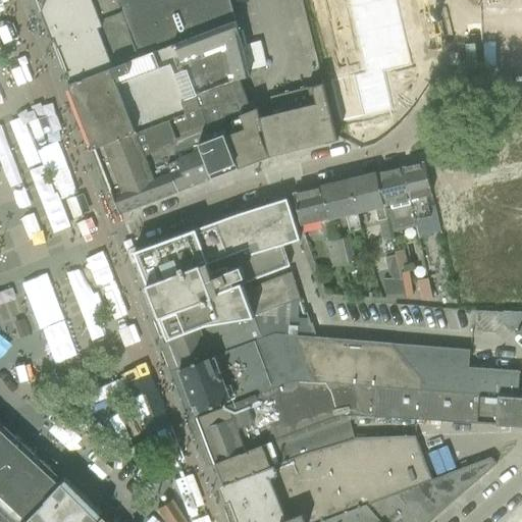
[(74,68),(66,71),(68,76),(68,82),(69,84),(235,19),(229,0),(47,0),(53,14),(74,68)]
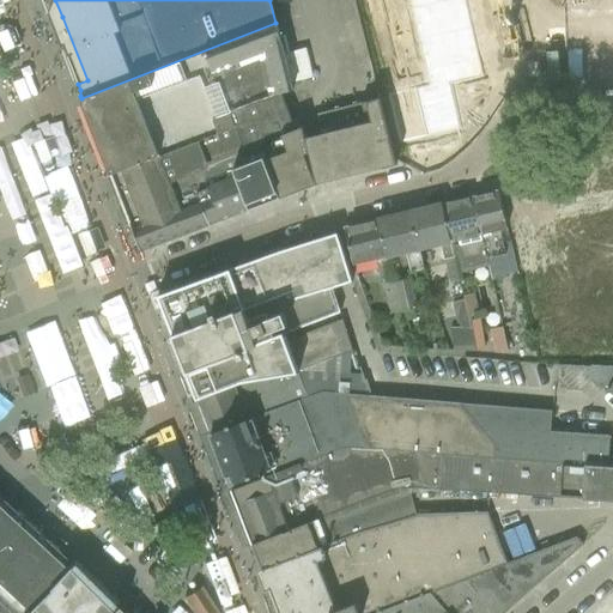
[(408,0),(429,86),(414,89),(390,95),(387,96),(398,145),(401,144),(425,138),(460,131),(450,85),(483,78),(463,0),(408,0)]
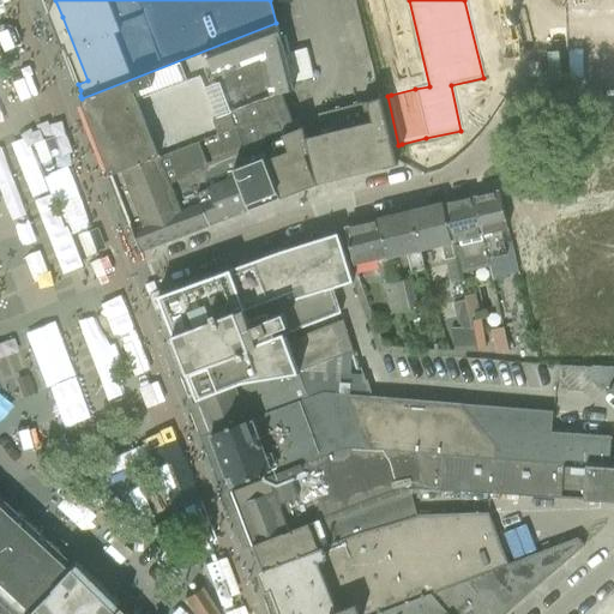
[(582,0),(534,0),(539,18),(584,8),(582,0)]
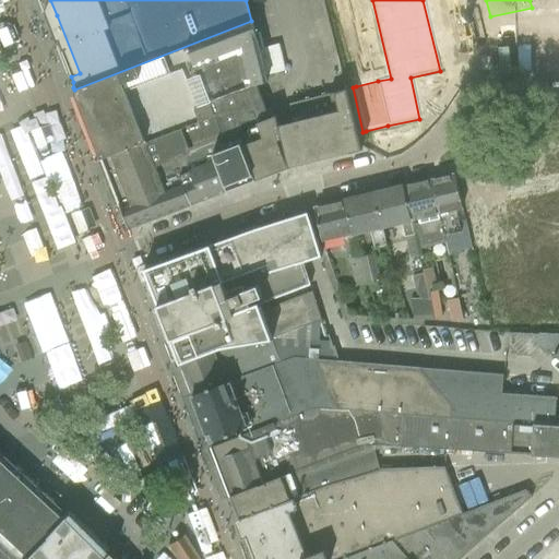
[(74,90),(102,159),(261,97),(257,85),(268,81),(253,22),(252,22),(251,21),(74,90)]
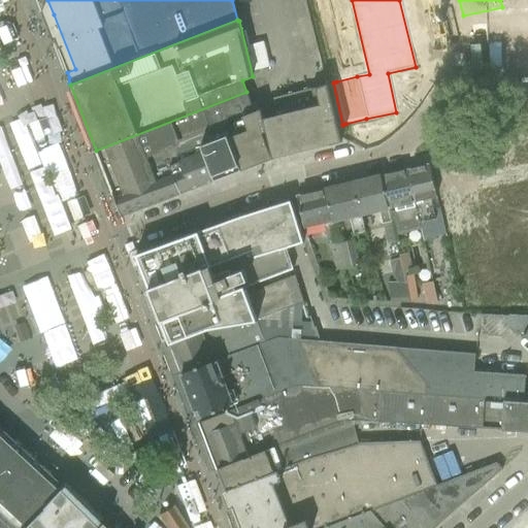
[(527,58),(526,23),(505,25),(508,65),(527,63),(527,58)]
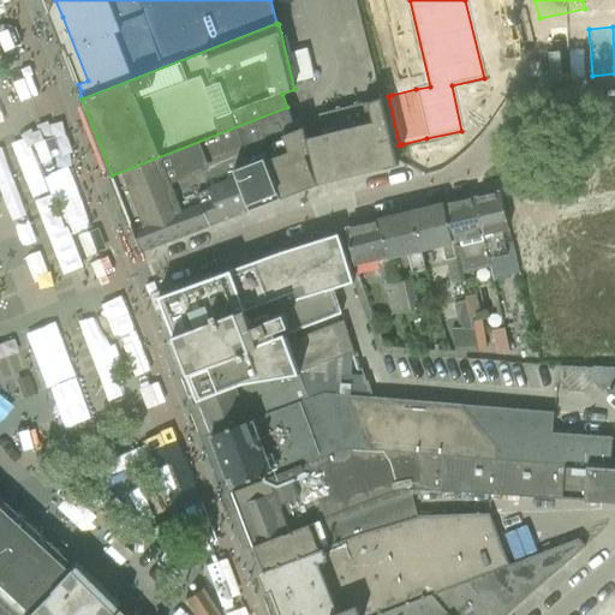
[(318,114),(323,132),(314,135),(308,136),(320,183),(324,181),(384,166),(384,167),(398,165),(381,99),(318,114)]
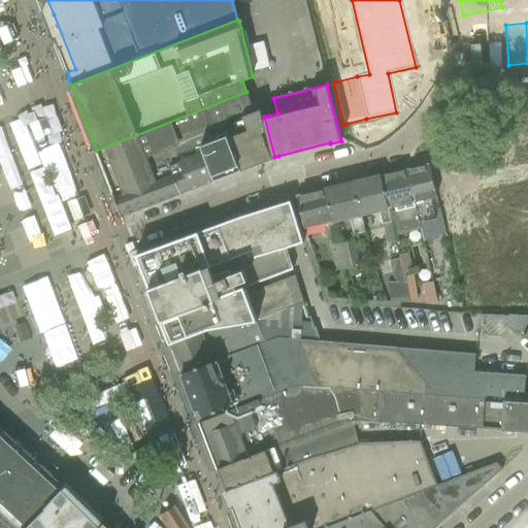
[(96,151),(112,193),(155,176),(152,170),(164,165),(163,163),(202,147),(201,144),(215,139),(210,131),(230,124),(227,116),(253,106),(246,92),(96,151)]
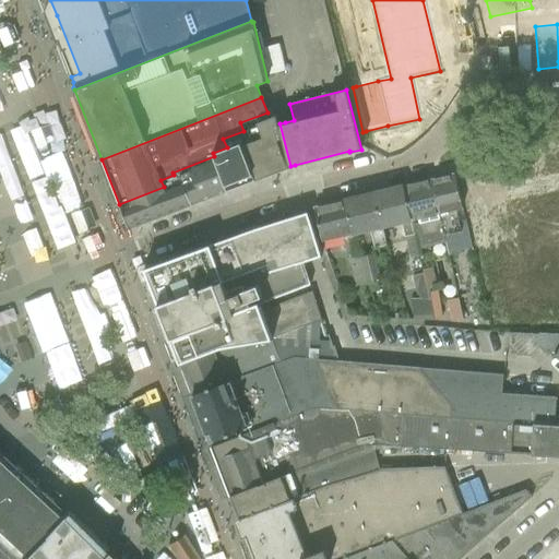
[(252,142),(250,143),(251,146),(256,145),(259,156),(248,161),(256,180),(290,167),(290,166),(280,123),(278,125),(275,115),(270,117),(258,122),(259,125),(247,130),(252,142)]
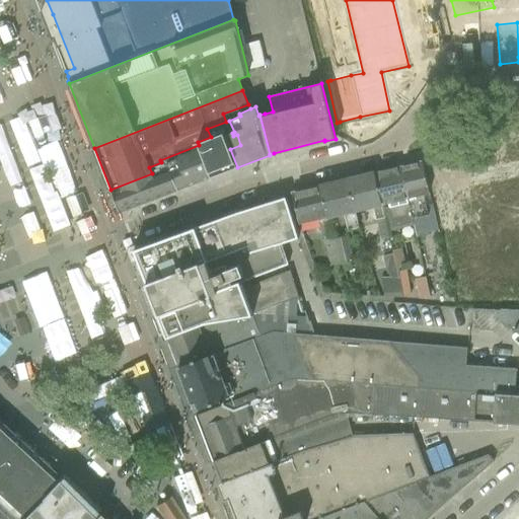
[(199,145),(212,177),(237,167),(230,149),(240,145),(237,135),(233,136),(232,133),(234,132),(229,121),(226,122),(207,129),(211,137),(198,142),(199,145)]
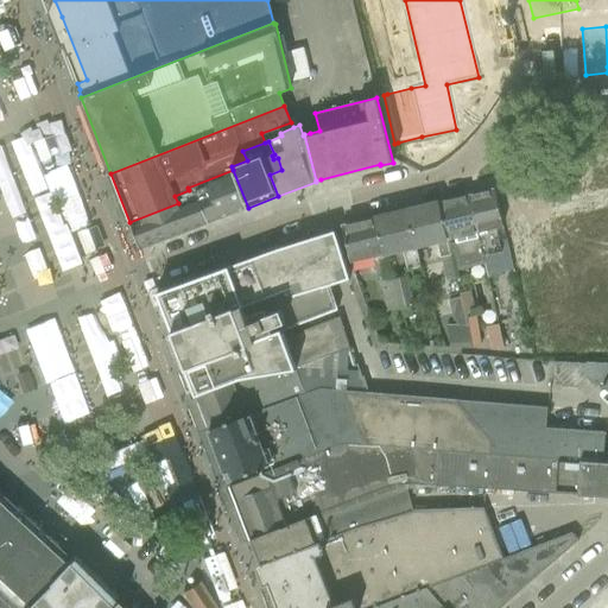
[(178,203),(130,222),(140,248),(248,208),(233,170),(188,188),(189,190),(175,196),(178,203)]
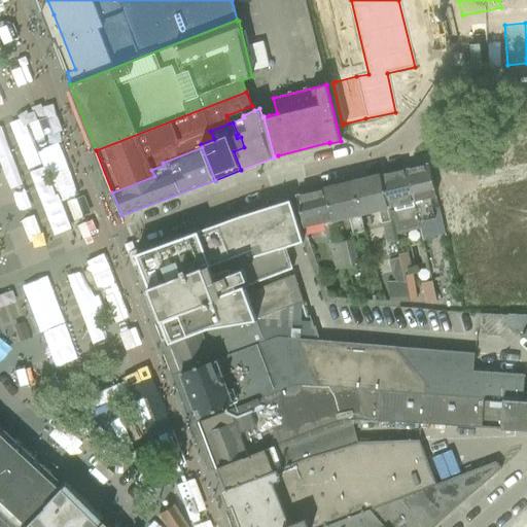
[(99,198),(107,195),(90,153),(82,156),(99,198)]
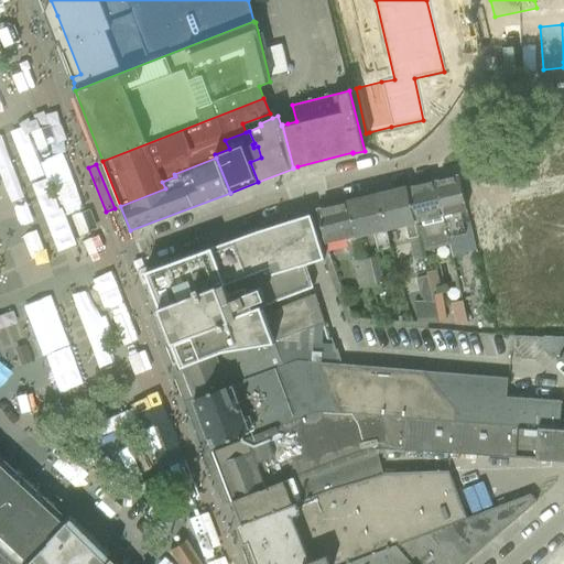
[(457,176),(436,181),(444,216),(443,216),(443,217),(449,246),(452,256),(453,256),(457,255),(468,252),(476,250),(469,223),(463,224),(461,212),(466,210),(466,206),(464,197),(458,175),(457,176)]
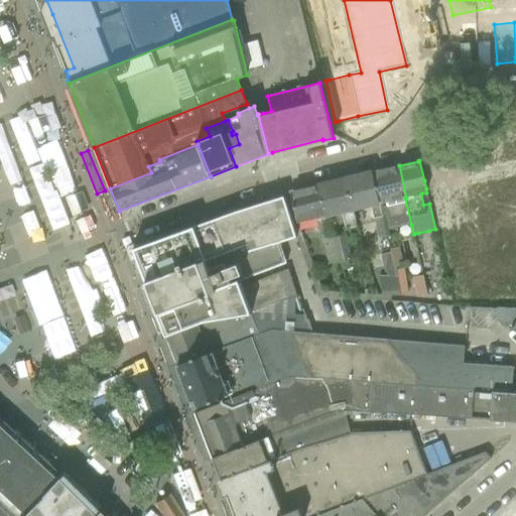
[(399,165),(372,171),(386,231),(387,230),(411,225),(405,199),(405,198),(406,198),(399,165)]
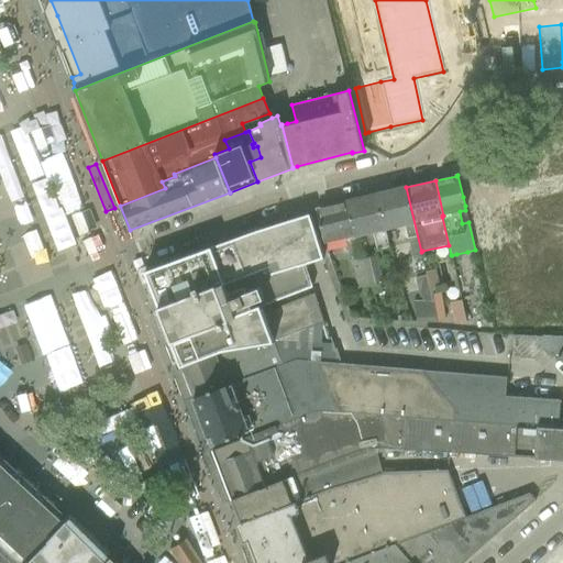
[(562,185),(471,207),(483,258),(562,239),(562,185)]
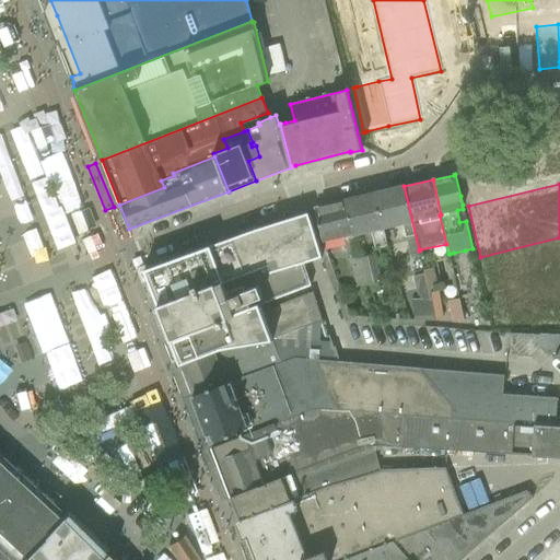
[(404,186),(374,194),(382,226),(403,222),(409,252),(410,258),(420,256),(419,251),(404,186)]
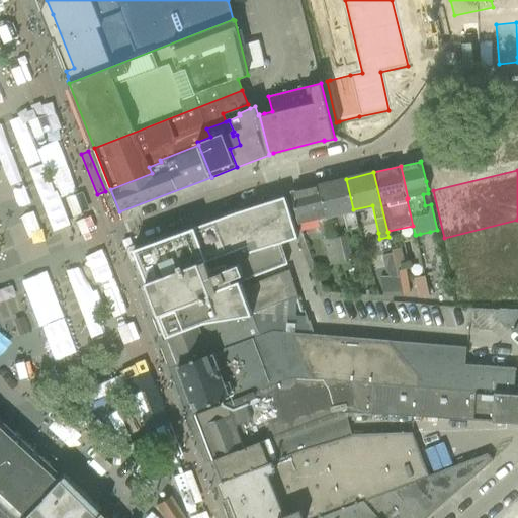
[(346,179),(319,185),(327,219),(343,214),(346,231),(353,229),(357,228),(354,210),(353,209),(346,179)]
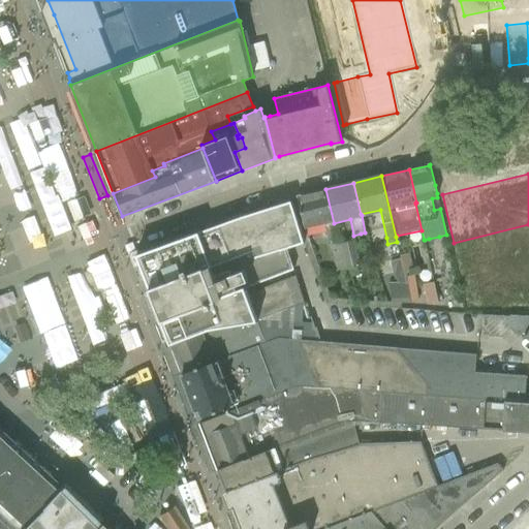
[(325,189),(298,196),(298,198),(302,216),(305,229),(324,225),(329,242),(330,242),(337,271),(346,269),(347,269),(349,268),(343,243),(342,243),(341,238),(337,239),(334,223),(325,189)]
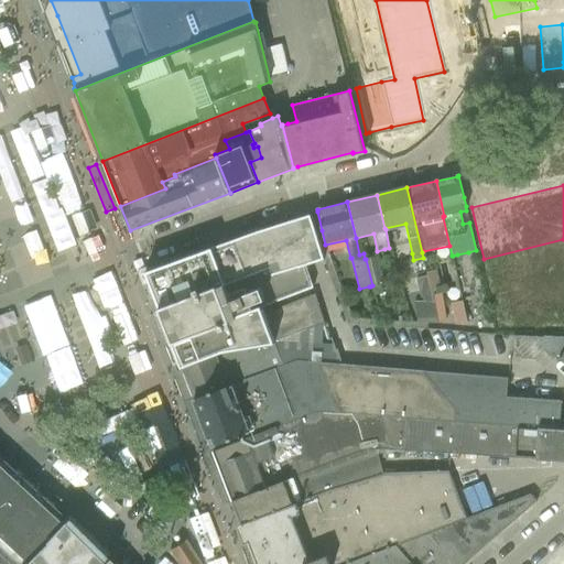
[(293,220),(269,228),(285,271),(302,292),(313,288),(313,286),(305,261),(314,258),(323,256),(311,215),(301,218),(293,220)]
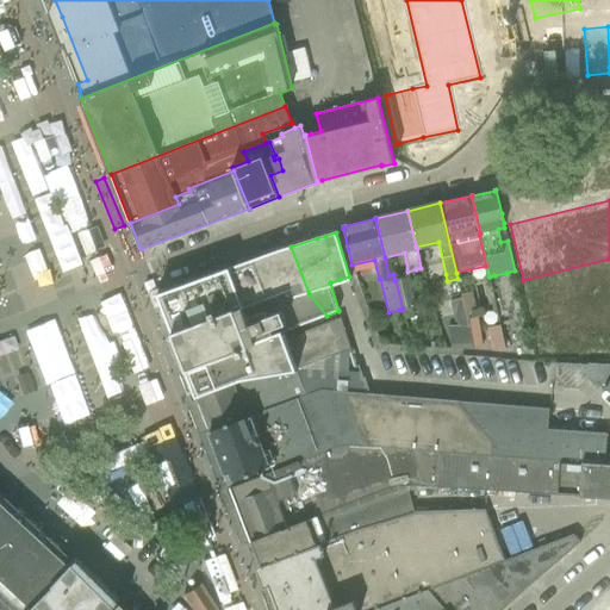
[(175,340),(178,347),(215,332),(237,331),(284,332),(282,331),(327,316),(309,293),(291,247),(281,249),(157,294),(175,340)]
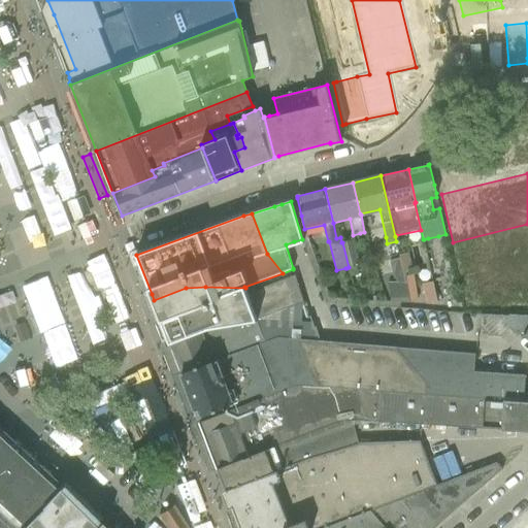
[(353,239),(342,242),(349,266),(356,264),(358,264),(353,239)]
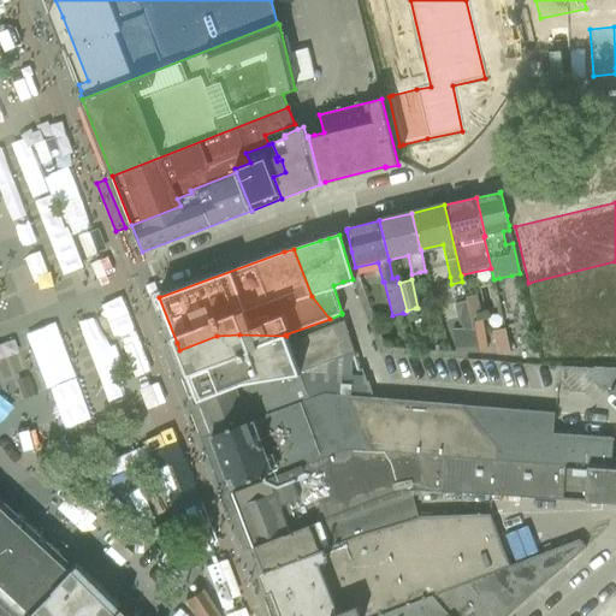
[(467,302),(455,304),(460,327),(461,326),(463,331),(473,331),(467,302)]
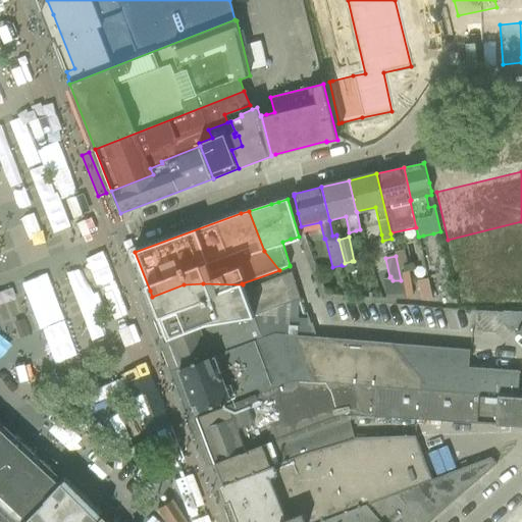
[(152,297),(168,340),(200,326),(250,315),(309,320),(308,319),(307,313),(304,314),(292,272),(244,290),(243,284),(203,283),(184,284),(152,297)]
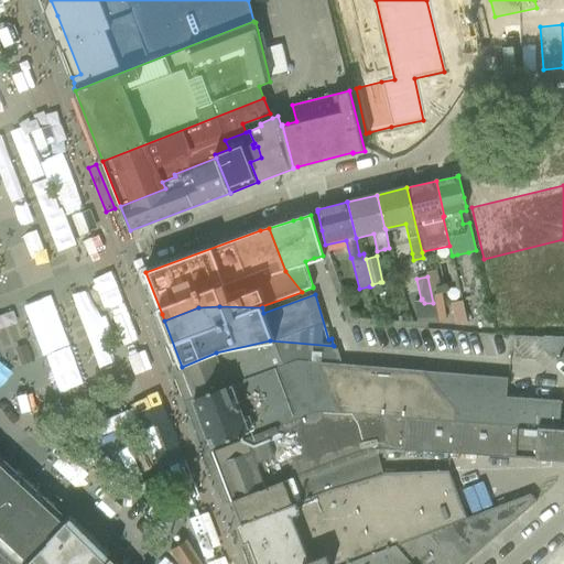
[(443,301),(434,303),(437,324),(446,322),(443,301)]
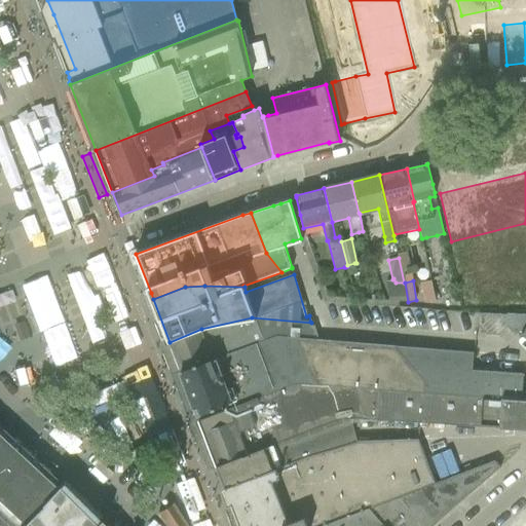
[(431,282),(420,285),(424,303),(436,301),(431,282)]
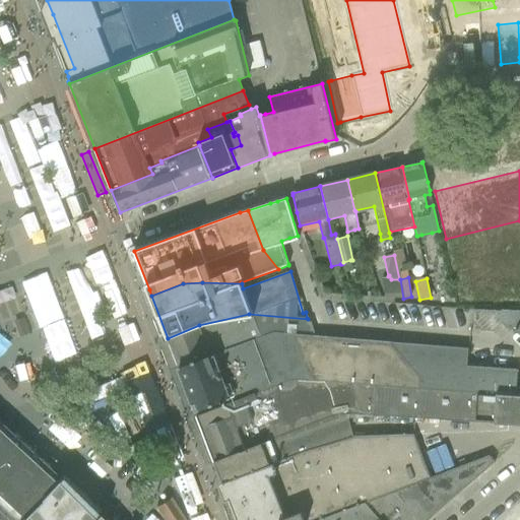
[(384,296),(403,296),(400,279),(399,279),(391,279),(381,279),(384,296)]
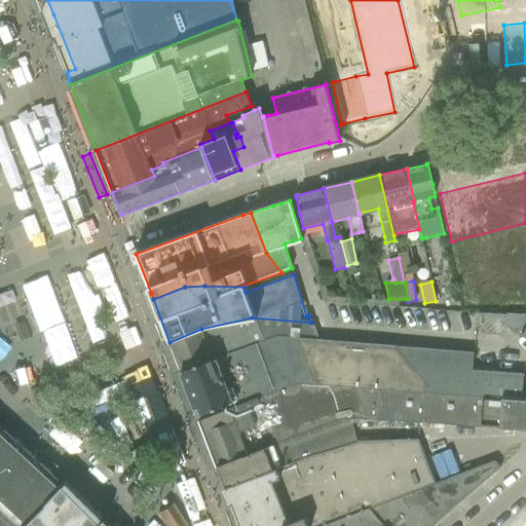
[(525,315),(478,313),(477,326),(486,334),(498,335),(506,328),(515,333),(525,323),(525,315)]
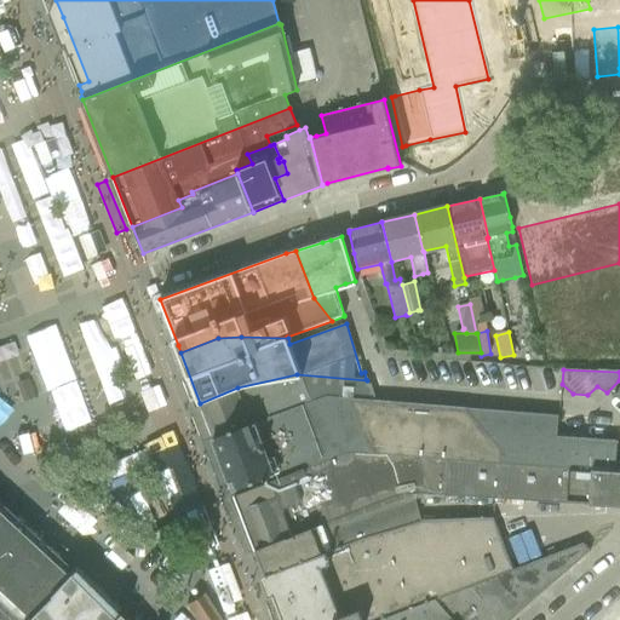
[(200,403),(213,436),(251,422),(251,424),(325,396),(374,400),(371,384),(368,385),(367,380),(297,374),(237,388),(200,403)]
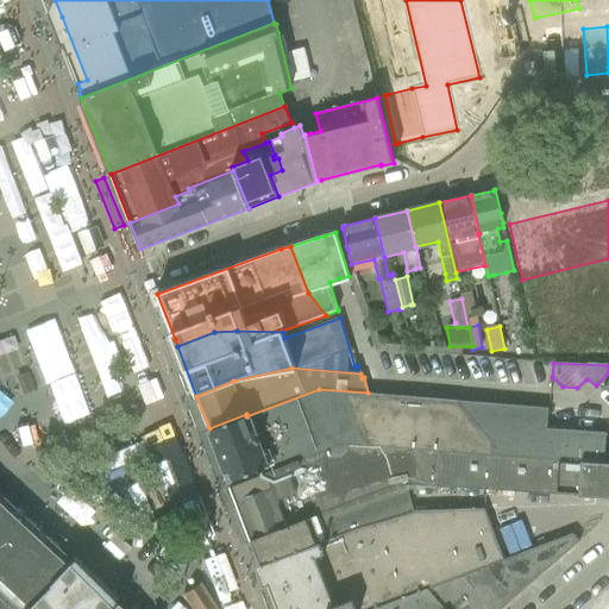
[(344,444),(441,451),(540,459),(604,464),(607,434),(547,429),(550,409),(369,394),(368,393),(319,389),(246,416),(246,414),(209,428),(231,482),(274,465),(275,470),(283,466),(281,463),(303,453),(305,458),(344,444)]
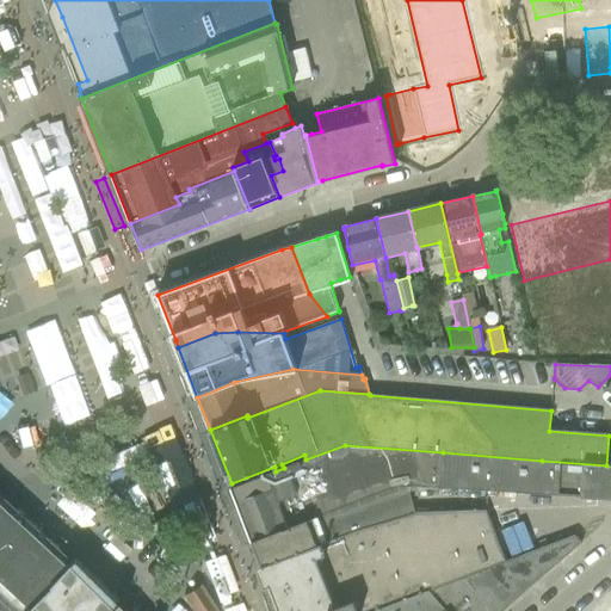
[(413,483),(413,482),(439,485),(443,452),(345,445),(306,460),(284,468),(276,471),(269,475),(233,488),(253,541),(394,487),(413,483)]
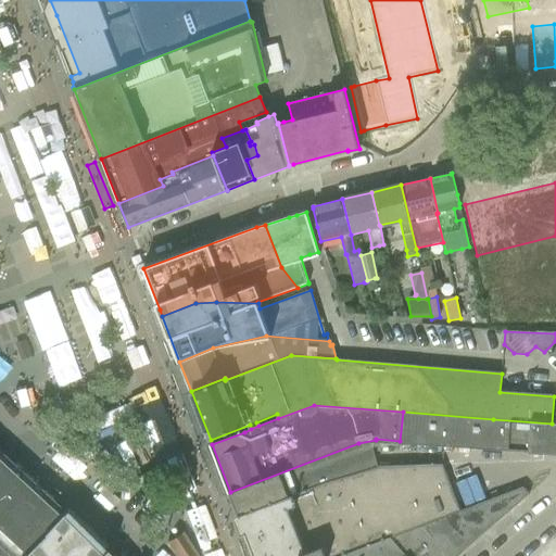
[(491,450),(548,454),(555,455),(555,424),(552,424),(493,419),(403,412),(400,441),(491,450)]
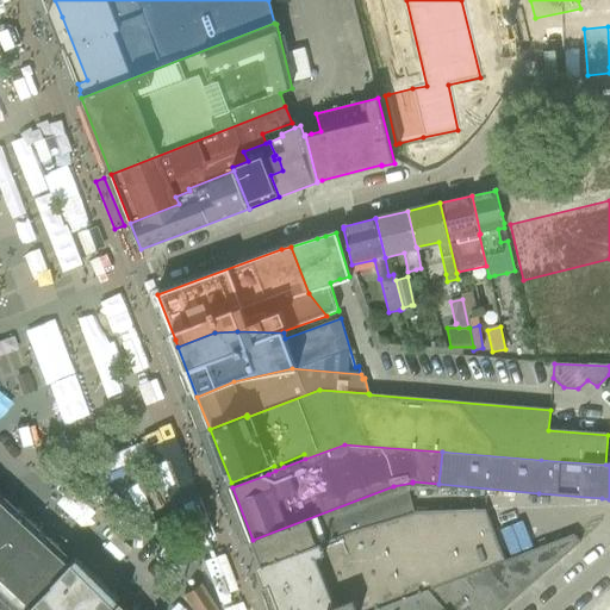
[(393,486),(253,540),(261,564),(415,512),(408,493),(405,485),(393,486)]
